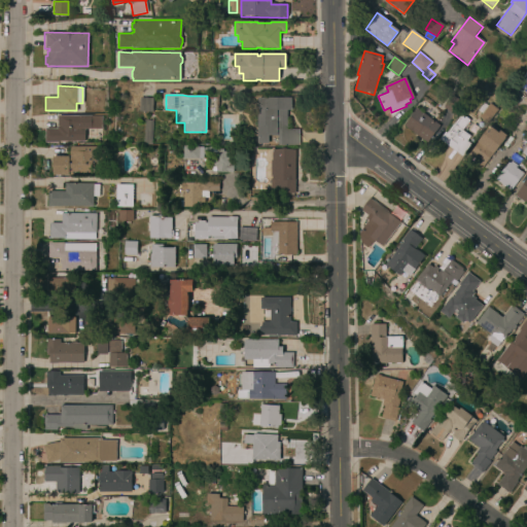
[(445,108),(453,96),(462,102),(454,114),(445,108)]
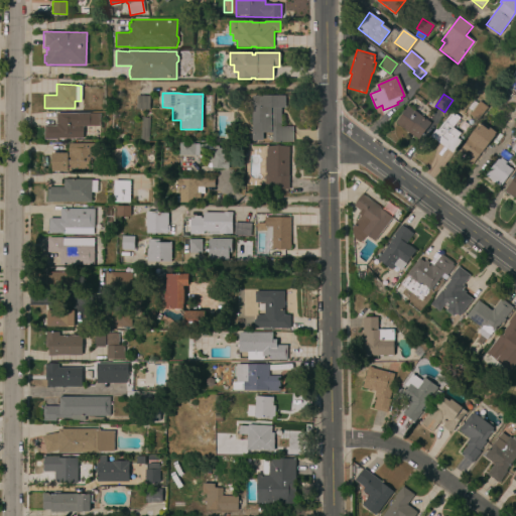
[(150,96),(149,110),(136,109),(137,96),(150,96)]
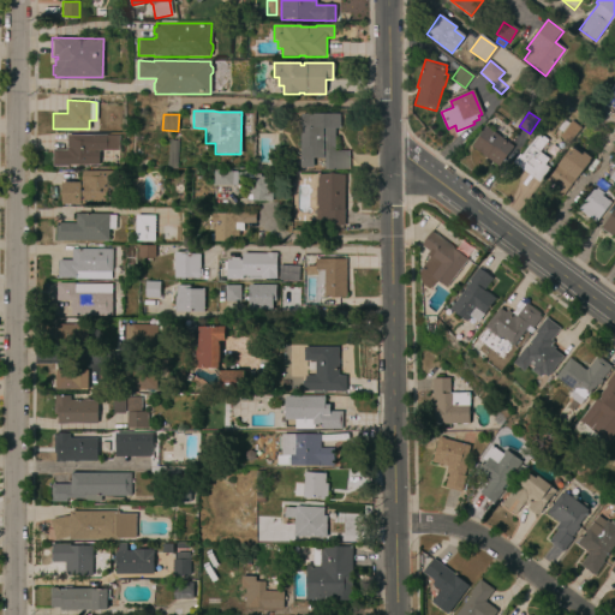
[(300,114),(339,114),(339,129),(334,129),(335,151),(348,151),(348,169),(324,169),(324,159),(312,159),(314,167),(300,168),(300,114)]
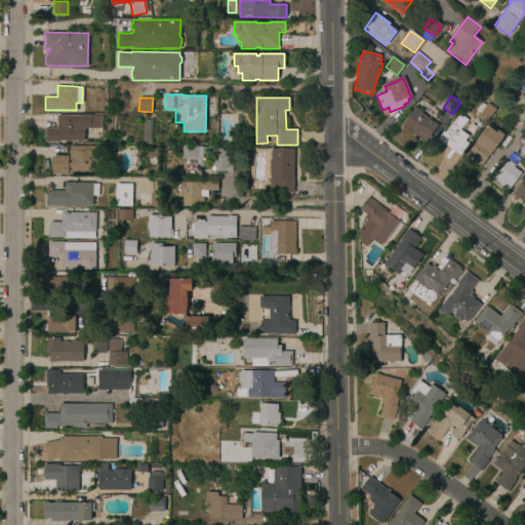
[(479,113),(475,110),(482,102),(486,105),(479,113)]
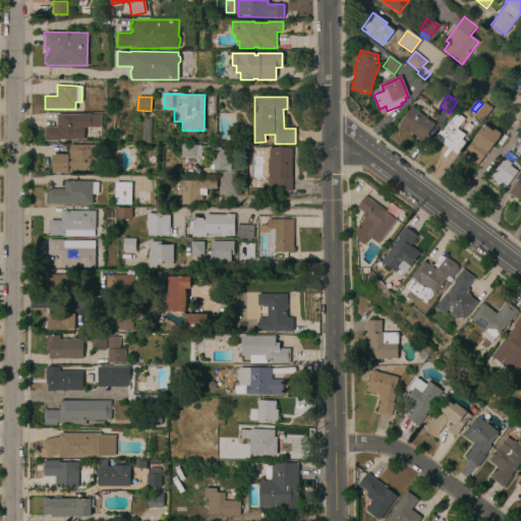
[(475,115),(484,103),(493,109),(483,121),(475,115)]
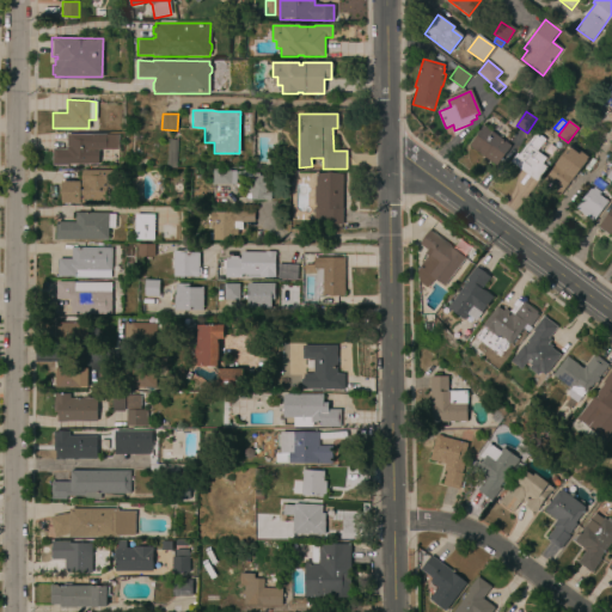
[(471,146),(484,127),(509,146),(496,165),(471,146)]
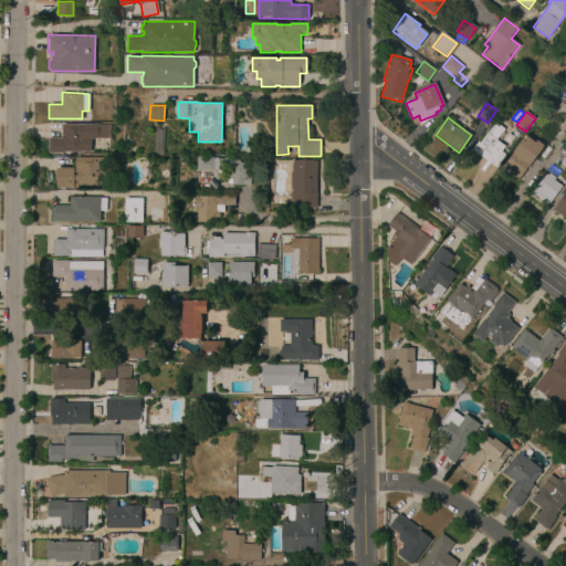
[(473,150),(479,143),(480,144),(495,123),(503,128),(494,139),(504,147),(501,152),(505,156),(496,167),(473,150)]
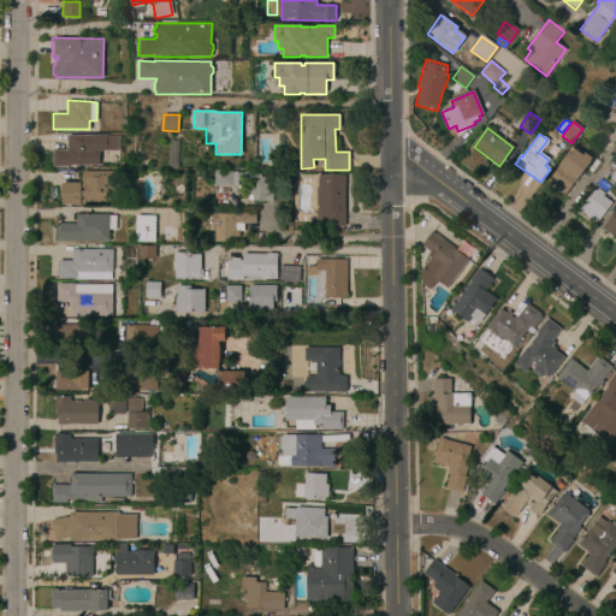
[(118,135),(118,150),(99,150),(99,165),(67,165),(67,166),(53,166),(53,149),(66,149),(66,135),(118,135)]
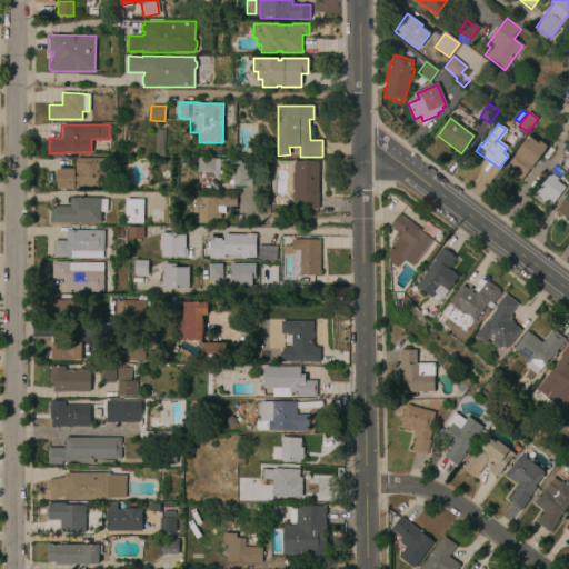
[(165,156),(156,156),(157,130),(165,130),(165,156)]
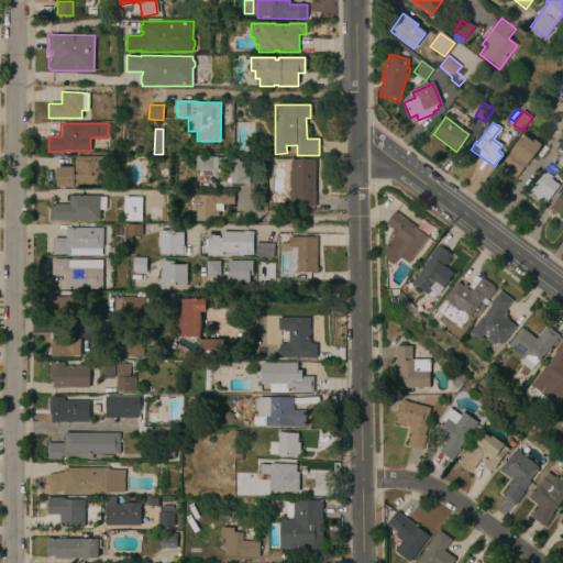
[(532,143),(534,140),(541,145),(515,179),(499,168),(523,136),(532,143)]
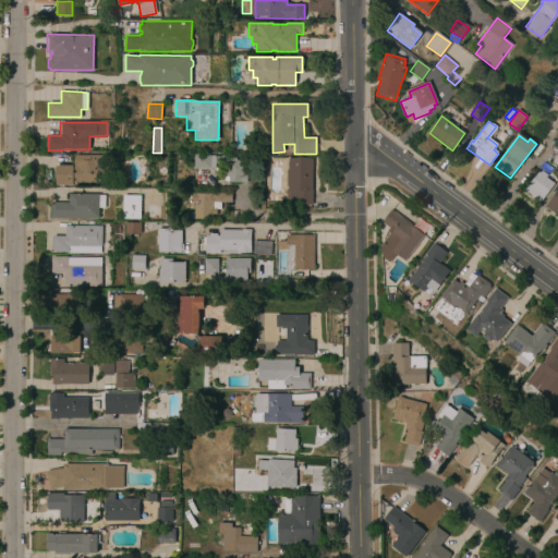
[(104,155),(102,185),(57,185),(57,166),(74,166),(74,155),(104,155)]
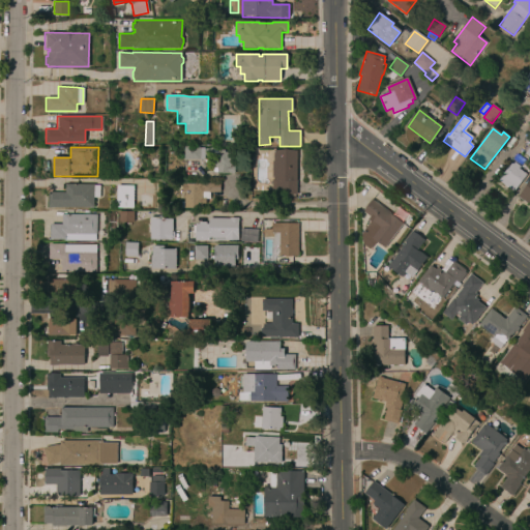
[(184,147),(204,147),(204,159),(184,159),(184,147)]
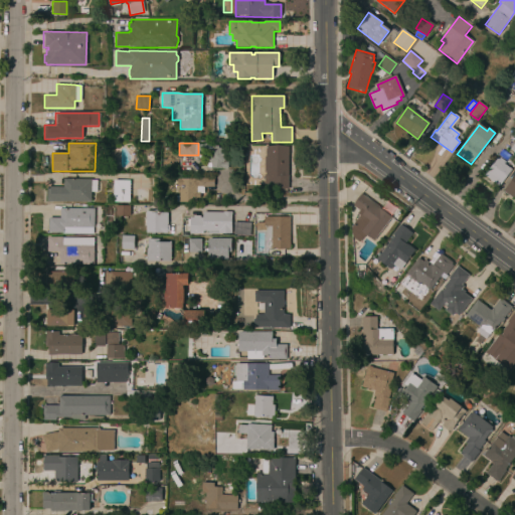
[(210,168),(210,167),(207,167),(207,152),(199,151),(199,145),(203,145),(203,144),(206,144),(206,145),(211,145),(211,146),(217,146),(217,148),(224,148),(224,152),(228,152),(227,159),(225,159),(225,162),(227,162),(227,169),(210,168)]
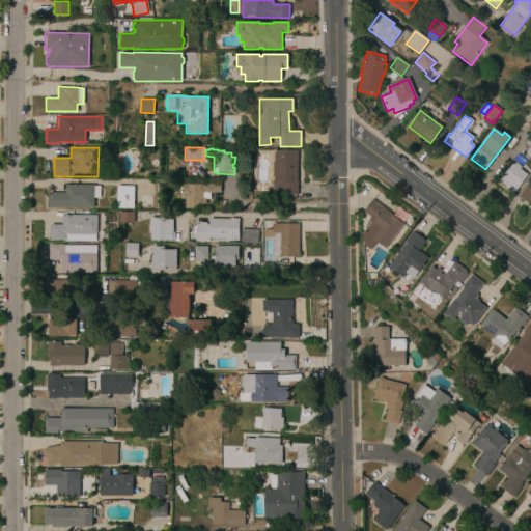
[(297,194),(274,194),(274,176),(273,176),(273,162),(274,162),(274,150),(297,150),(297,194)]
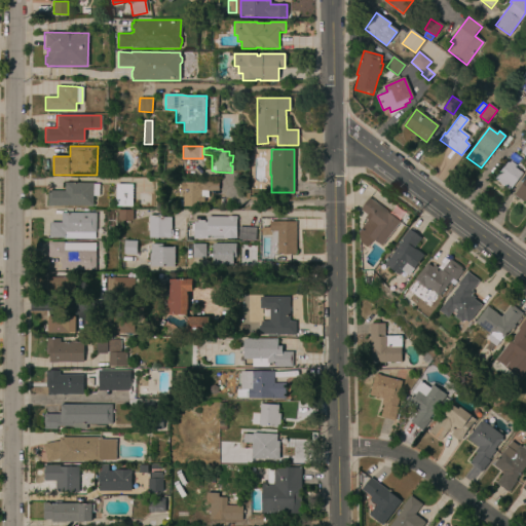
[(516,165),(517,162),(525,168),(509,190),(495,179),(508,162),(509,163),(510,161),(516,165)]
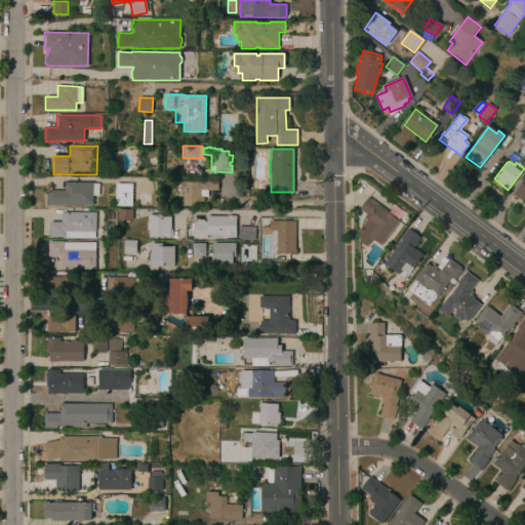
[(524,202),(514,195),(524,179),(524,202)]
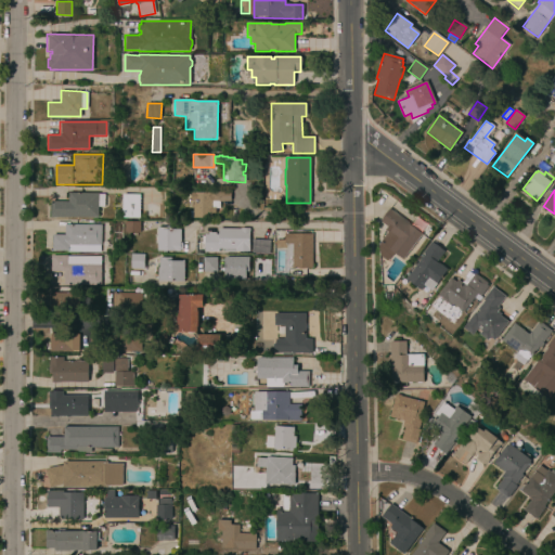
[(191,192),(195,192),(195,193),(217,193),(217,191),(231,191),(231,201),(216,201),(216,218),(190,218),(190,211),(193,211),(193,208),(191,208),(191,204),(193,204),(193,201),(191,201),(191,192)]
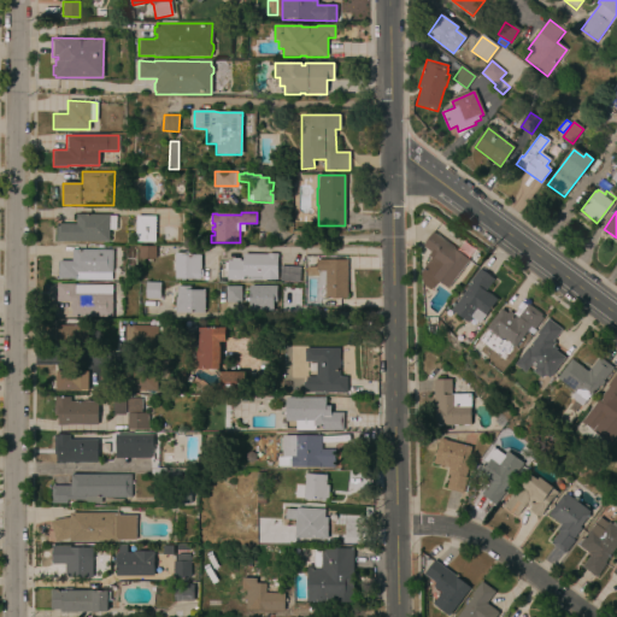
[(109,215),(109,216),(116,216),(116,229),(109,229),(109,242),(56,241),(57,223),(76,224),(76,213),(109,215)]
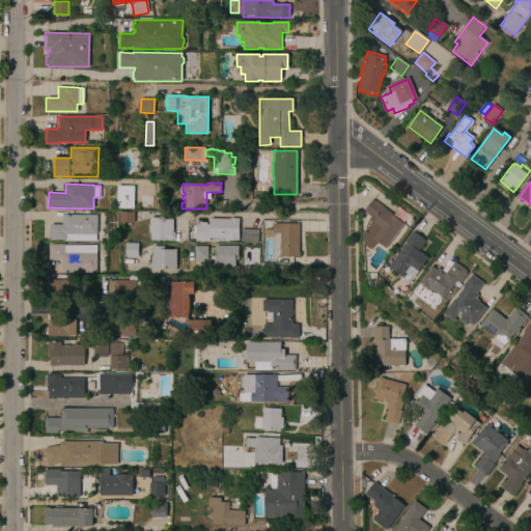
[(134,208),(116,207),(117,186),(134,186),(134,208)]
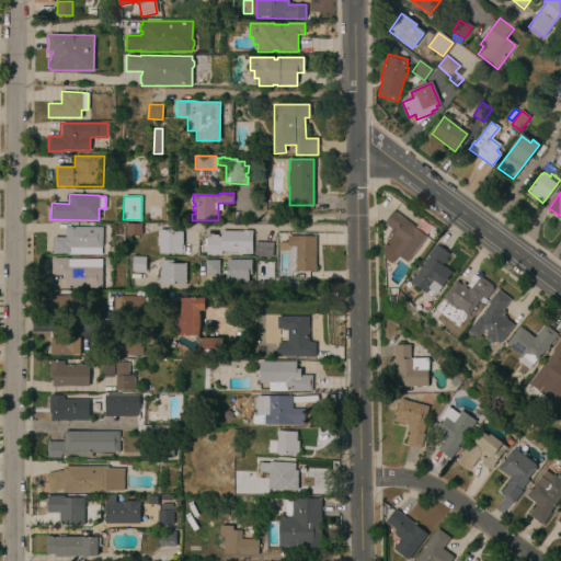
[(160,220),(147,220),(147,205),(161,205),(160,220)]
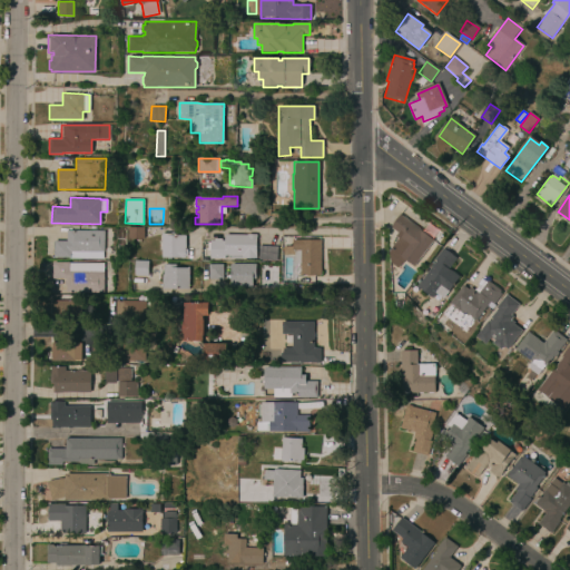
[(391,262),(390,255),(393,251),(391,249),(399,239),(395,237),(399,233),(391,228),(400,216),(432,239),(413,266),(406,261),(397,267),(391,262)]
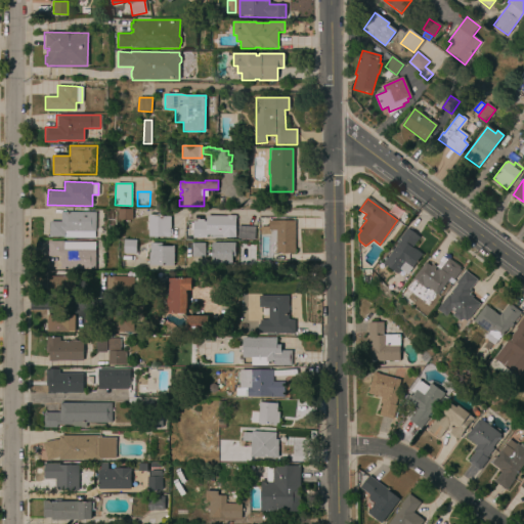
[(132,209),(132,219),(118,219),(118,209),(132,209)]
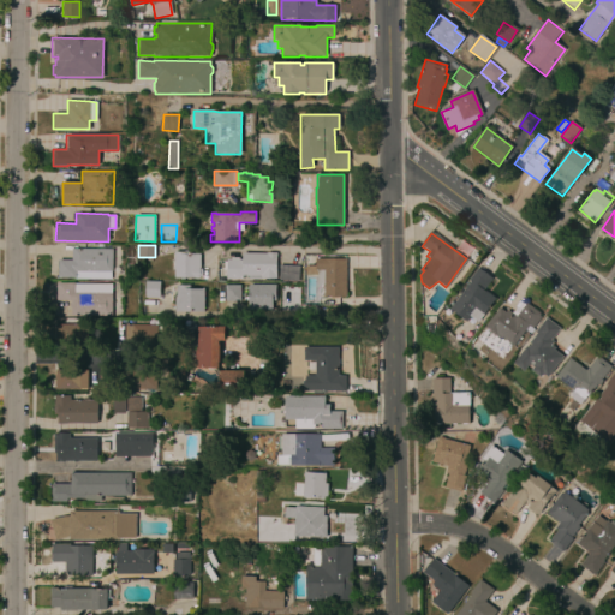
[(112,249),(112,272),(111,272),(111,279),(75,279),(75,278),(58,278),(58,261),(71,261),(71,249),(112,249)]
